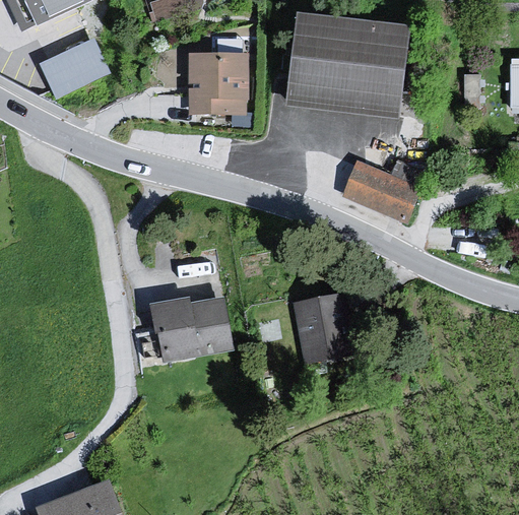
[(4,0),(22,31),(31,27),(17,0),(4,0)]
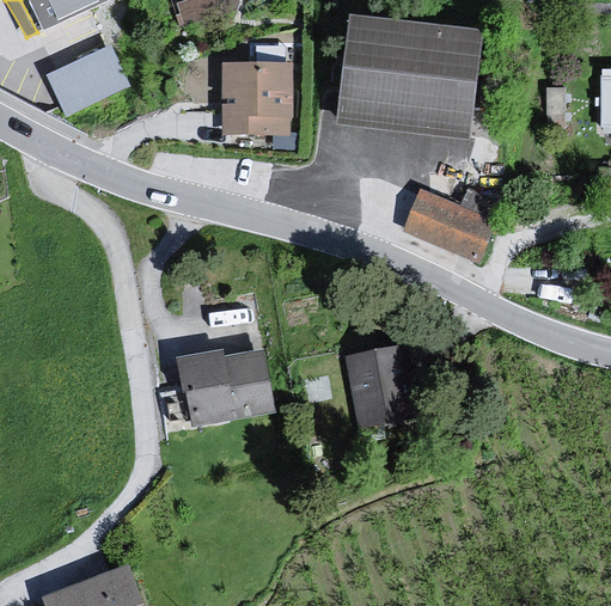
[(20,0),(37,32),(110,1),(110,0),(20,0)]
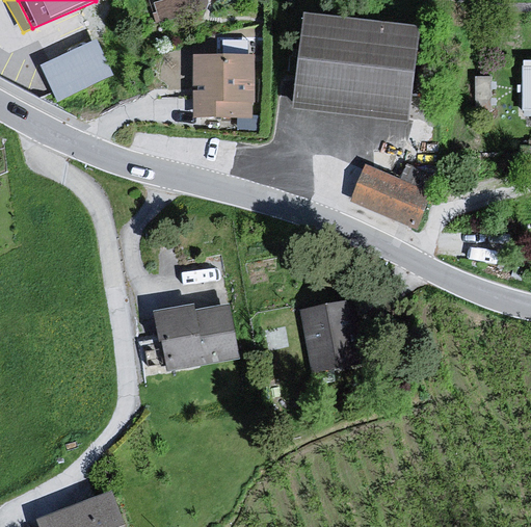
[(155,0),(160,19),(212,4),(211,0),(155,0)]
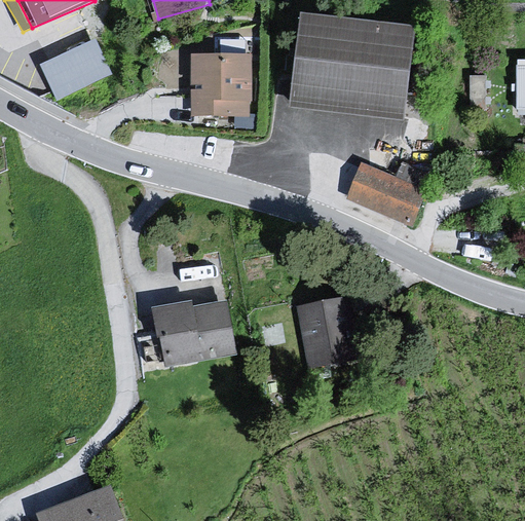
[(413,24),(296,12),(288,110),(405,121),(413,24)]
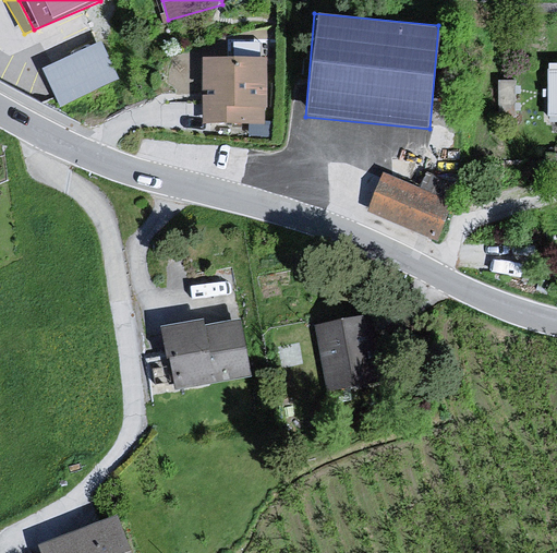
[(101,38),(41,67),(60,105),(120,76),(101,38)]
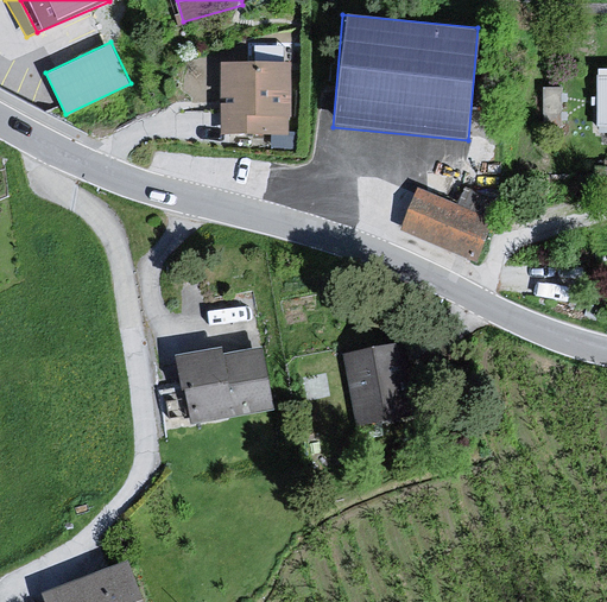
[(291,61),(221,61),(221,132),(290,132),(291,61)]
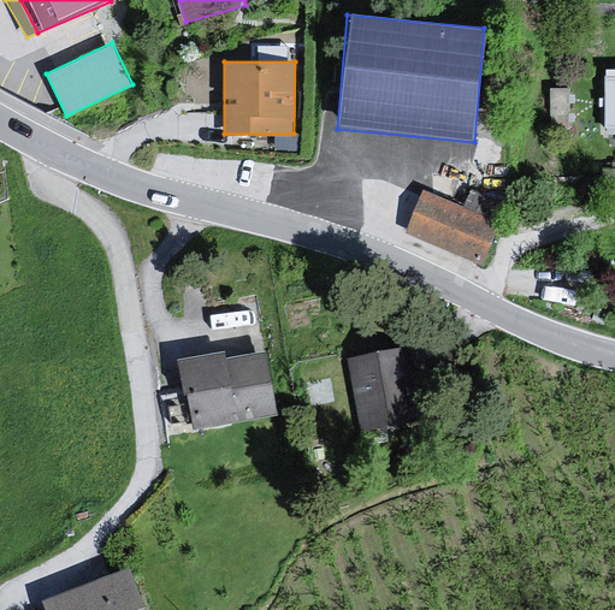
[(614,66),(604,67),(604,77),(604,130),(614,129),(614,66)]
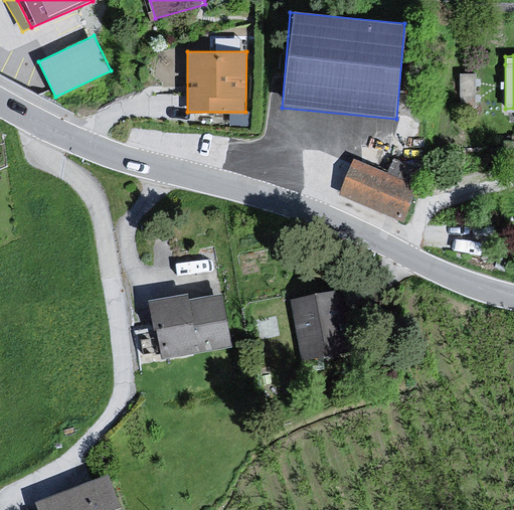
[(332,189),(401,214),(418,167),(385,155),(381,165),(345,152),(332,189)]
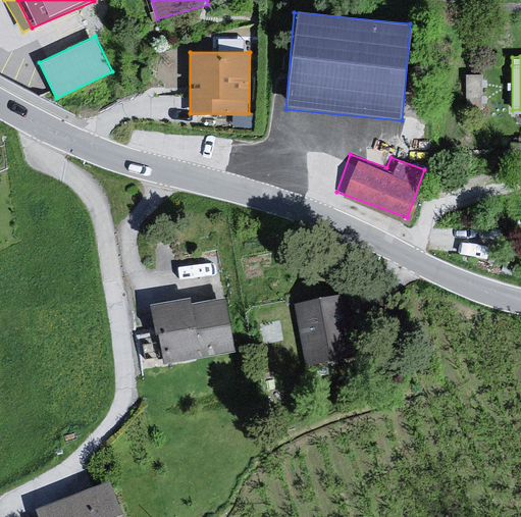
[(346,298),(292,306),(305,367),(356,358),(346,298)]
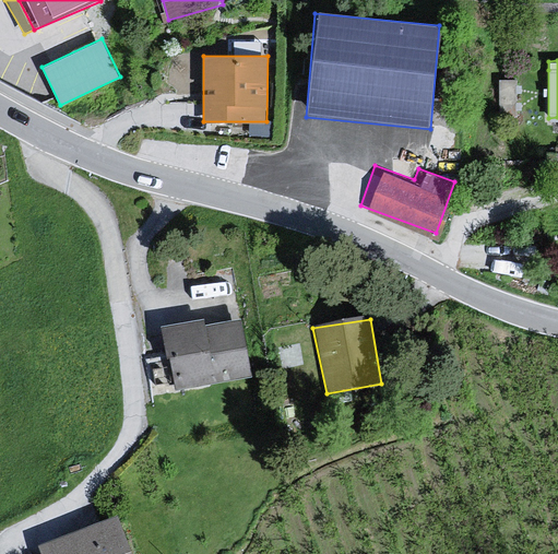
[(203,321),(158,329),(174,391),(254,378),(242,321),(203,328),(203,321)]
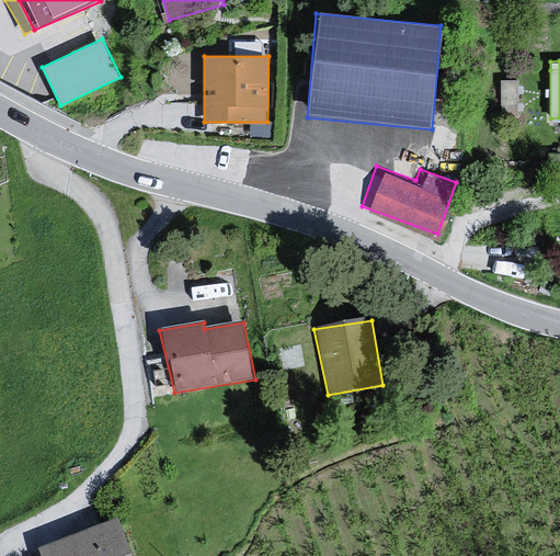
[(127,555),(114,523),(35,548),(38,555),(127,555)]
